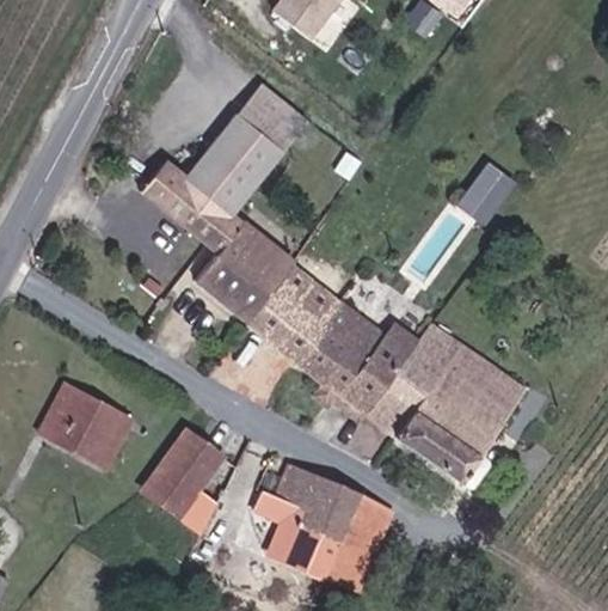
[(281,0),(275,12),(320,38),(341,0),(281,0)]
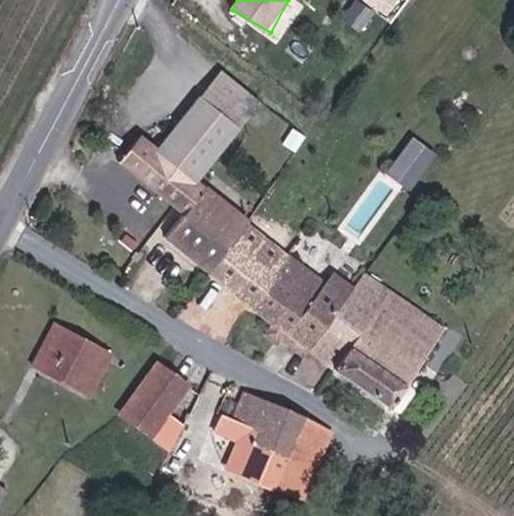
[(223,69),(201,96),(239,128),(262,100),(223,69)]
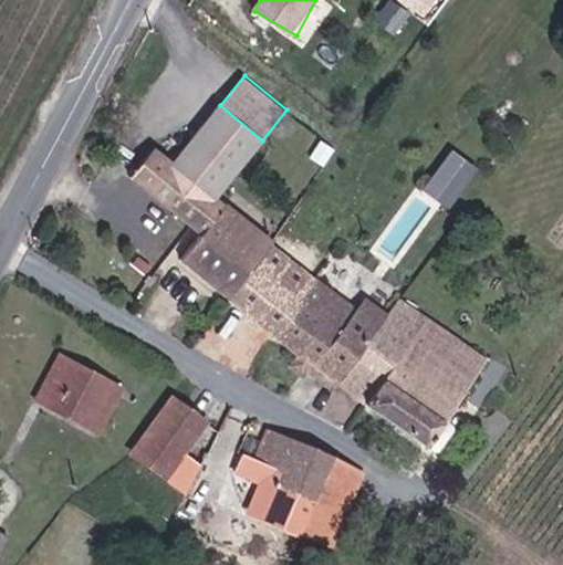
[(231,300),(273,246),(227,209),(223,208),(214,200),(262,140),(220,105),(170,165),(153,149),(131,178),(201,234),(180,261),(231,300)]
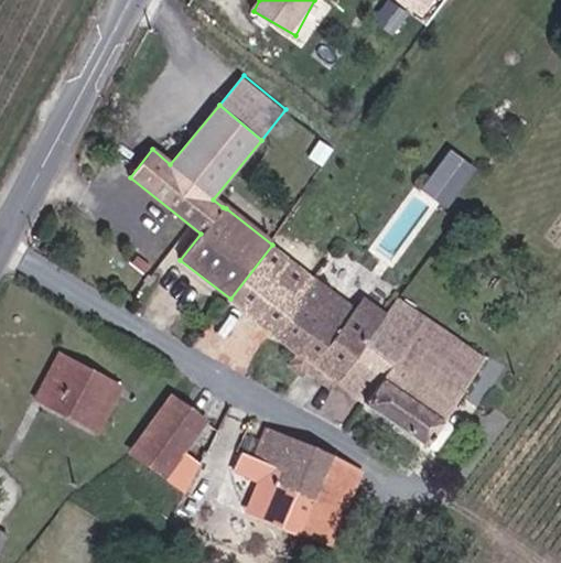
[(450,204),(478,162),(449,142),(420,184),(450,204)]
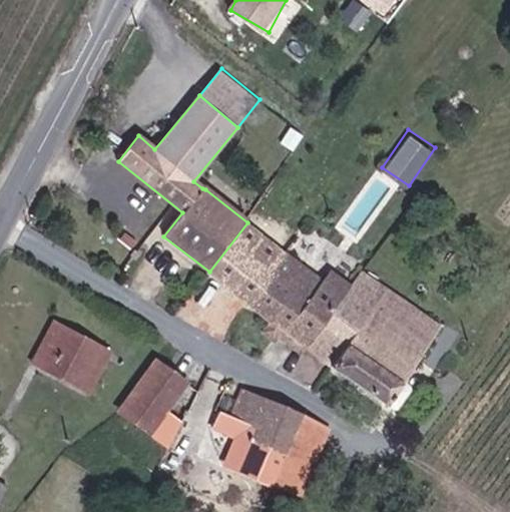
[(270,275),(287,251),(247,222),(209,272),(226,286),(250,304),(251,305),(274,277),(270,275)]
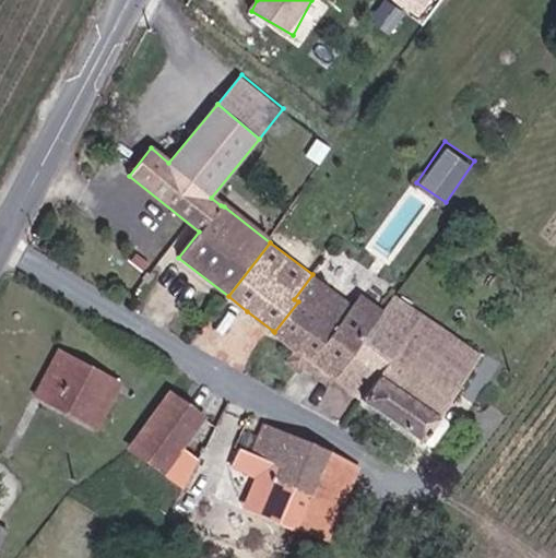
[(355,308),(312,274),(294,299),(298,301),(274,332),(336,381),(383,315),(363,298),(355,308)]
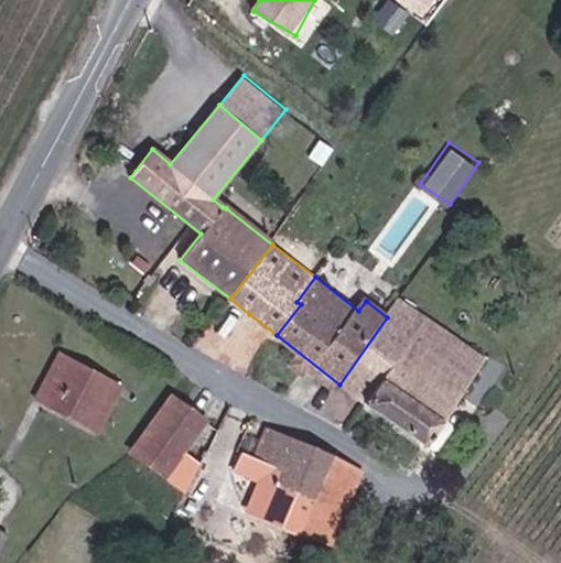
[(488,359),(400,299),(387,317),(340,385),(367,405),(428,445),(488,359)]
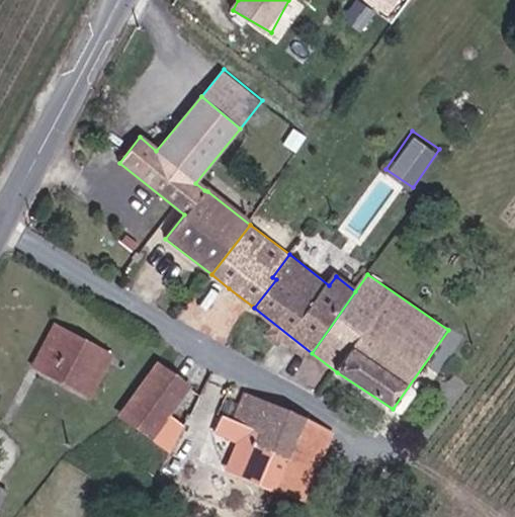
[(253,307),(229,288),(220,300),(232,310),(237,304),(248,314),(253,307)]
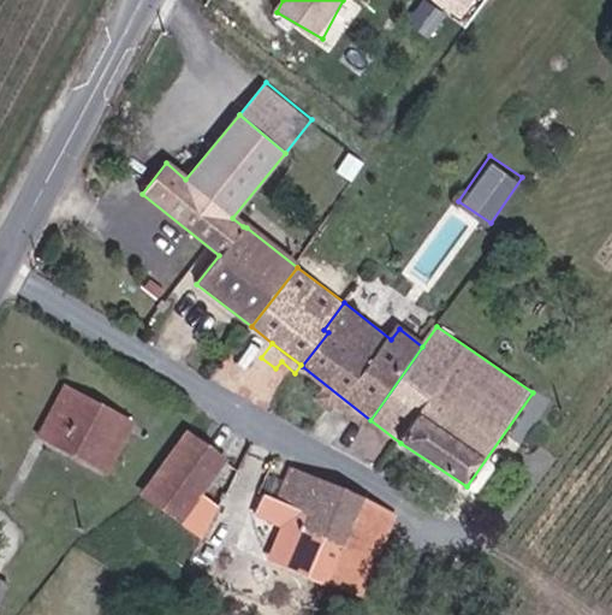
[(39,437),(48,443),(75,394),(64,388),(39,437)]
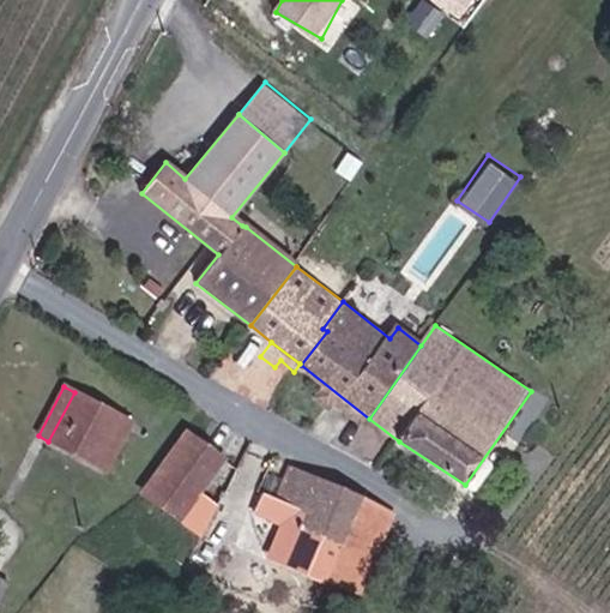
[(127,419),(74,392),(48,442),(101,469),(127,419)]
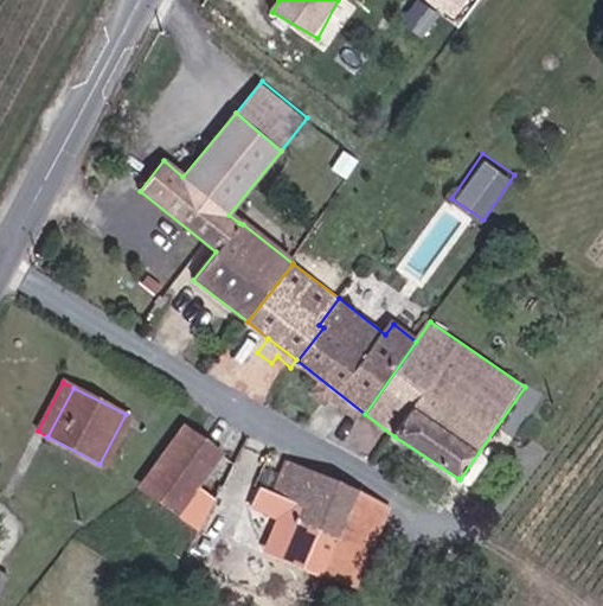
[(133,419),(126,414),(100,464),(107,467),(133,419)]
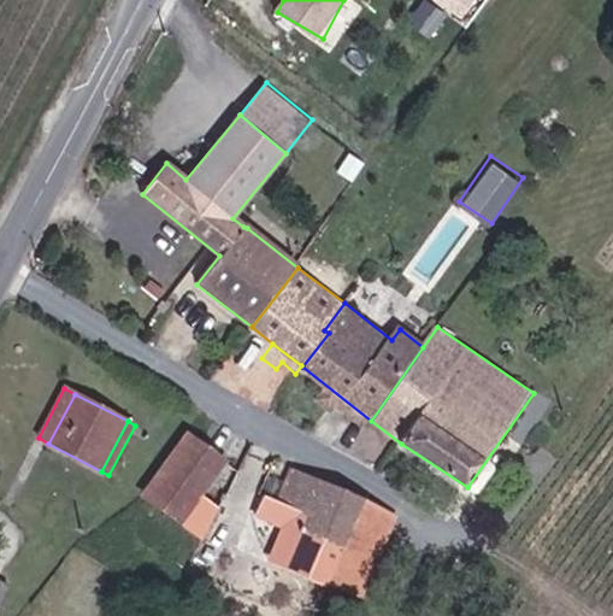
[(222,509),(202,494),(225,462),(188,436),(146,494),(205,538),(222,509)]
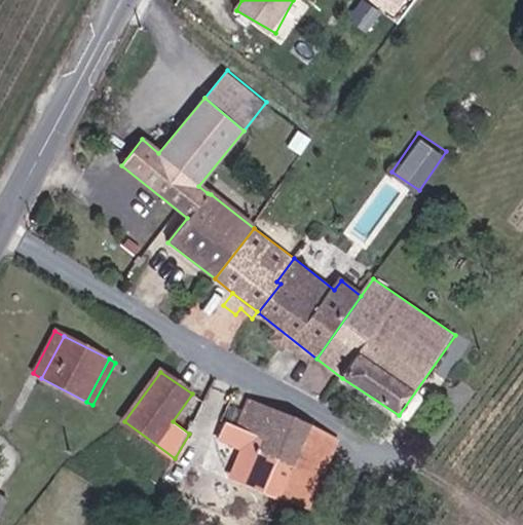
[(231,407),(225,421),(299,455),(312,424),(250,398),(244,412),(231,407)]
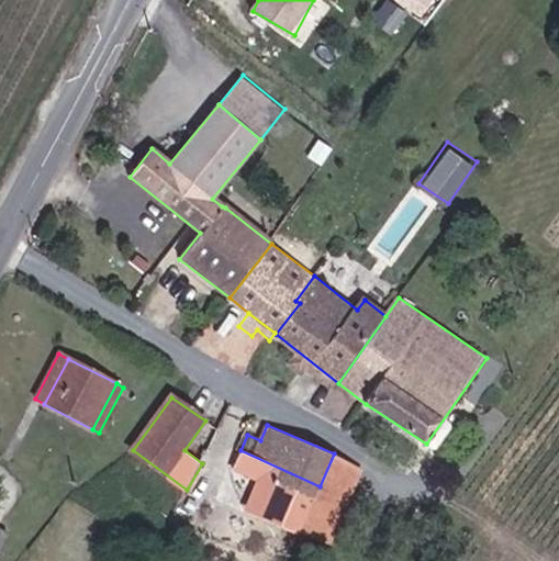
[(300,533),(320,486),(241,450),(234,469),(261,480),(249,511),(300,533)]
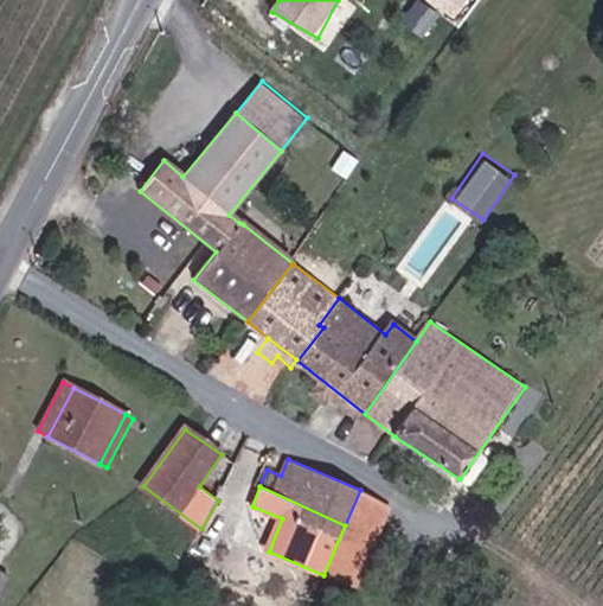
[(360,490),(345,525),(324,575),(357,589),(391,506),(360,490)]
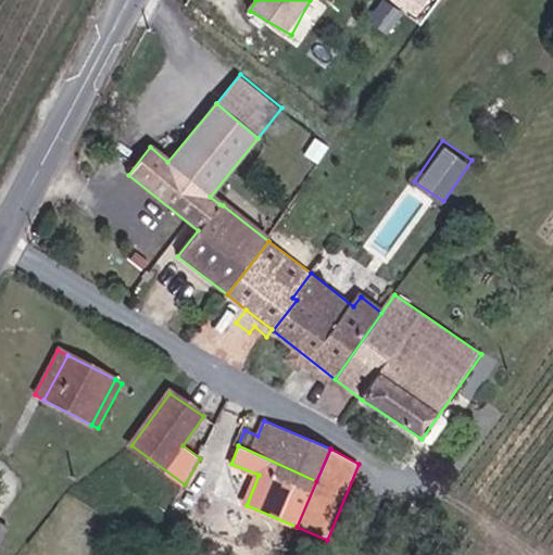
[(7,554),(12,545),(3,540),(10,528),(0,521),(0,554),(7,554)]
